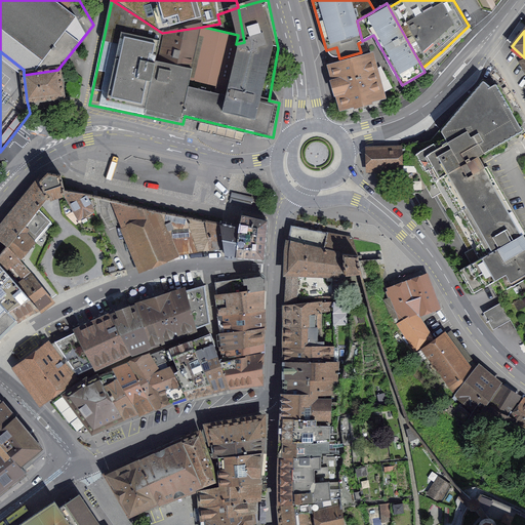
[(370,57),(332,68),(344,106),(380,95),(370,57)]
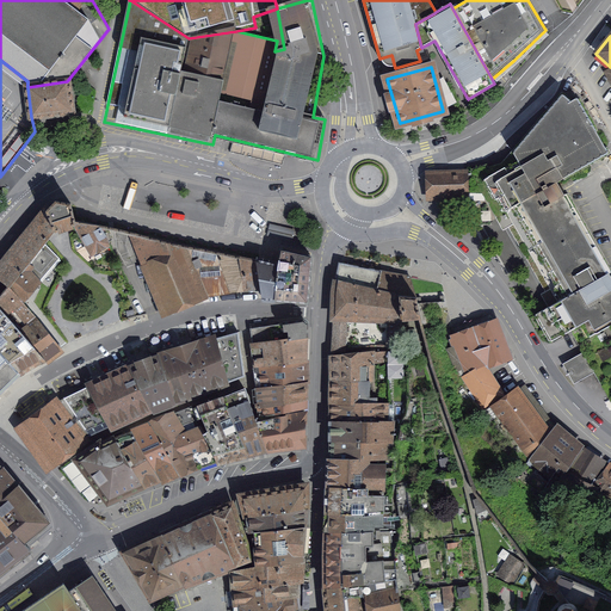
[(67,81),(28,87),(31,117),(72,111),(67,81)]
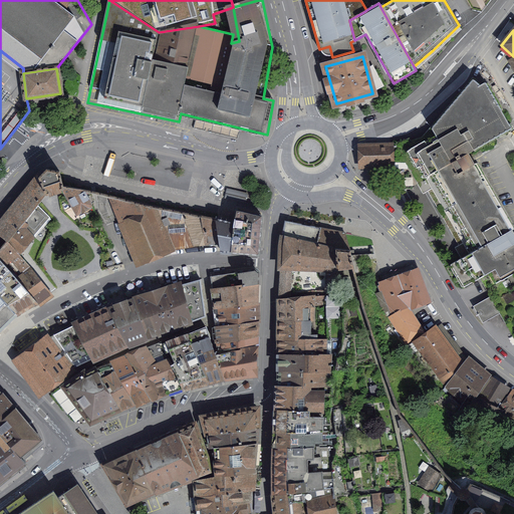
[(432,129),(452,163),(458,173),(454,175),(455,176),(439,185),(442,190),(445,195),(444,196),(463,229),(482,262),(513,243),(513,234),(511,230),(513,229),(490,187),(476,163),(474,164),(468,154),(512,127),(485,82),(480,85),(473,79),(432,129)]
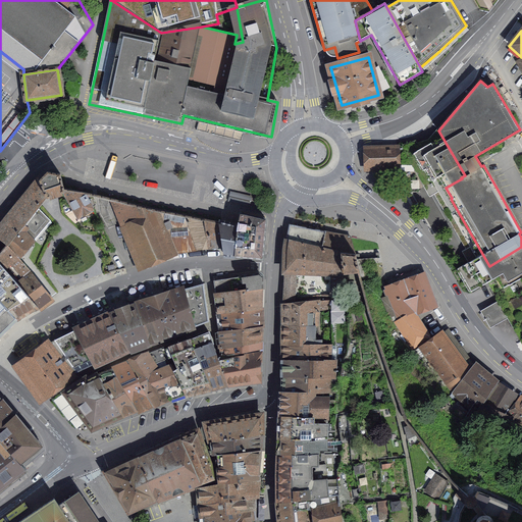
[(459,165),(438,131),(434,135),(430,141),(431,143),(420,148),(416,140),(403,144),(403,148),(398,148),(398,163),(419,163),(422,170),(420,171),(426,183),(459,165)]
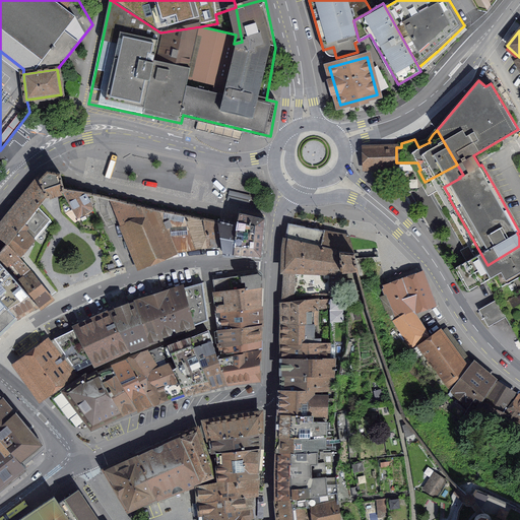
[(396,146),(367,147),(368,168),(395,168),(396,167),(396,163),(396,147),(396,146)]
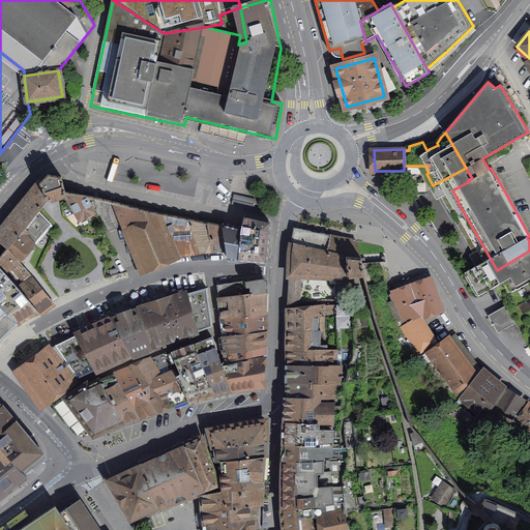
[(505,305),(516,323),(529,349),(529,343),(525,333),(518,322),(517,322),(514,319),(516,318),(509,307),(508,307),(506,304),(508,303),(503,295),(522,285),(529,299),(529,285),(529,284),(529,283),(528,278),(526,278),(521,270),(529,265),(529,251),(497,270),(477,236),(458,202),(459,201),(455,196),(452,190),(469,181),(468,180),(472,178),(466,168),(433,185),(431,187),(437,198),(442,196),(469,241),(480,263),(481,262),(482,263),(483,262),(491,273),(489,274),(492,278),(493,278),(497,285),(494,287),(505,305)]
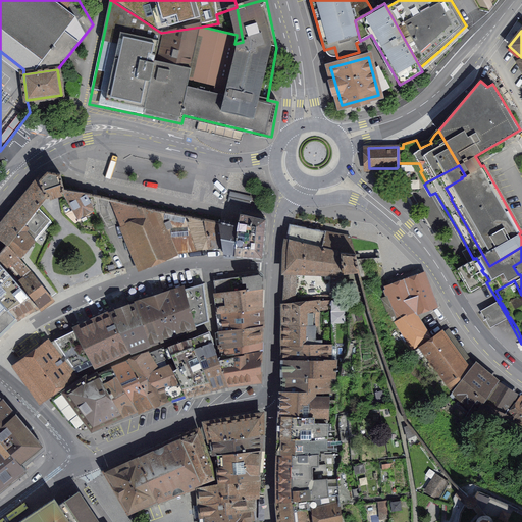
[(46,197),(47,199),(51,197),(59,194),(65,193),(65,192),(60,174),(47,171),(39,180),(46,197)]
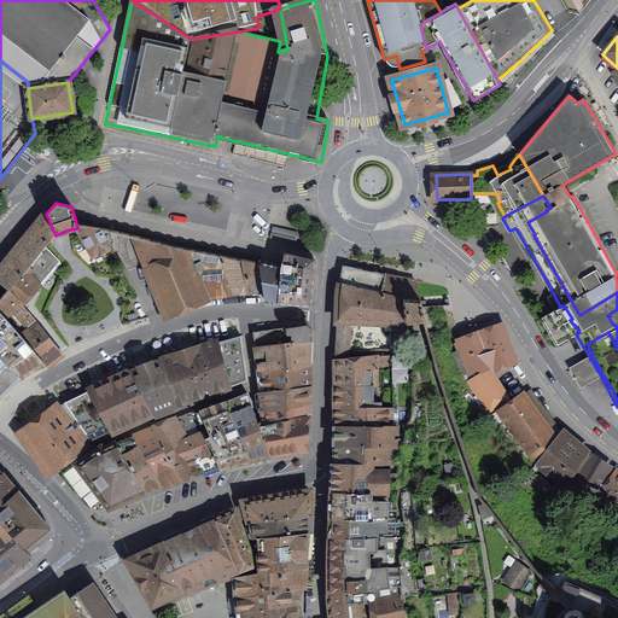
[(0,268),(0,298),(7,289),(10,290),(54,233),(46,214),(0,268)]
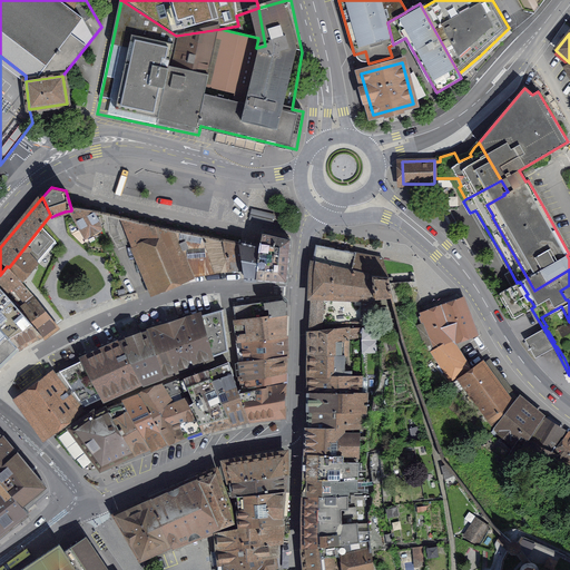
[(71,209),(71,210),(86,236),(101,227),(94,214),(71,209)]
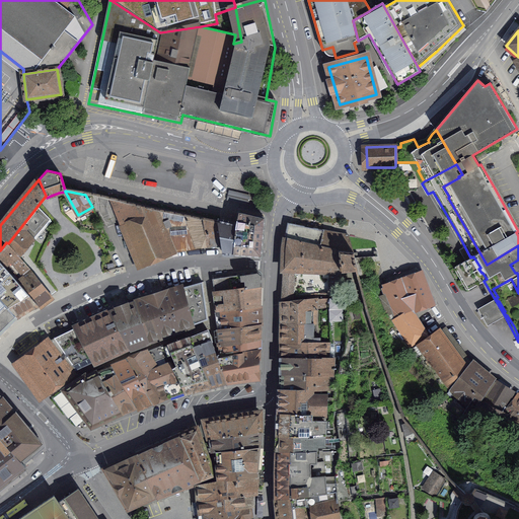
[(155,210),(112,201),(138,264),(139,264),(173,250),(155,210)]
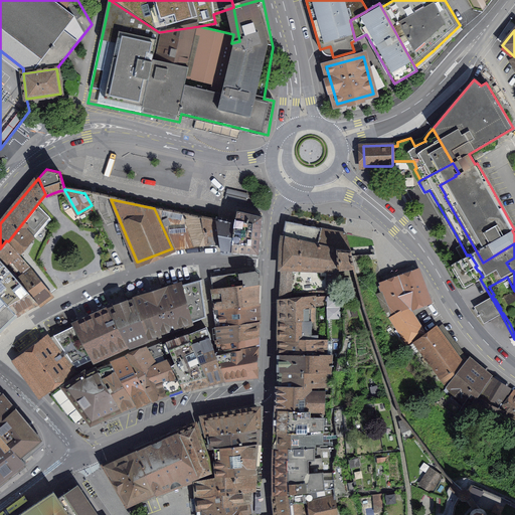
[(38,206),(9,243),(18,253),(29,240),(26,237),(30,233),(33,236),(50,217),(38,206)]
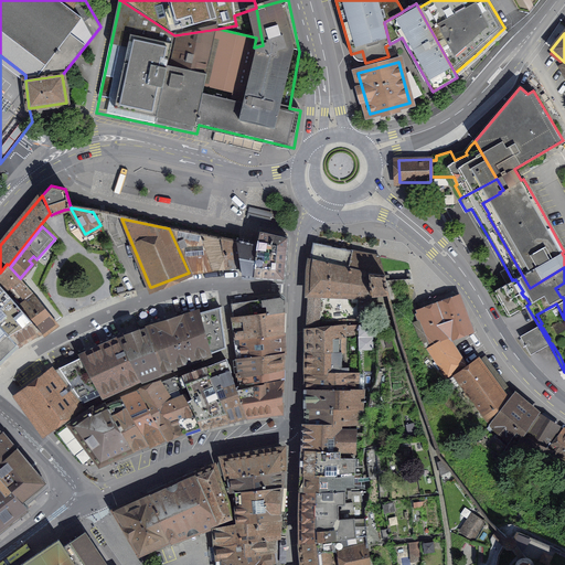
[(192,273),(225,267),(222,240),(172,230),(192,273)]
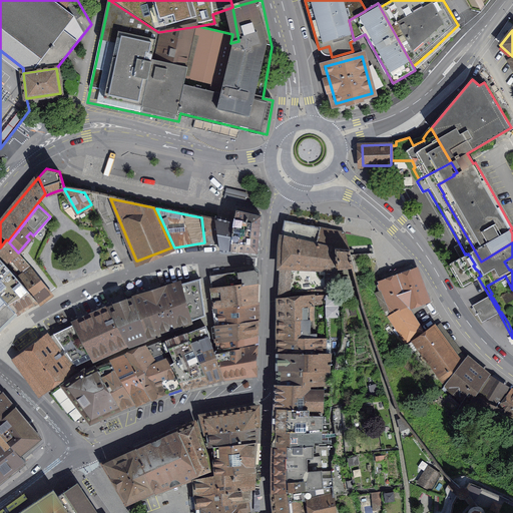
[(262,215),(236,209),(233,222),(231,243),(230,251),(259,253),(259,251),(259,245),(260,245),(260,243),(259,243),(262,215)]
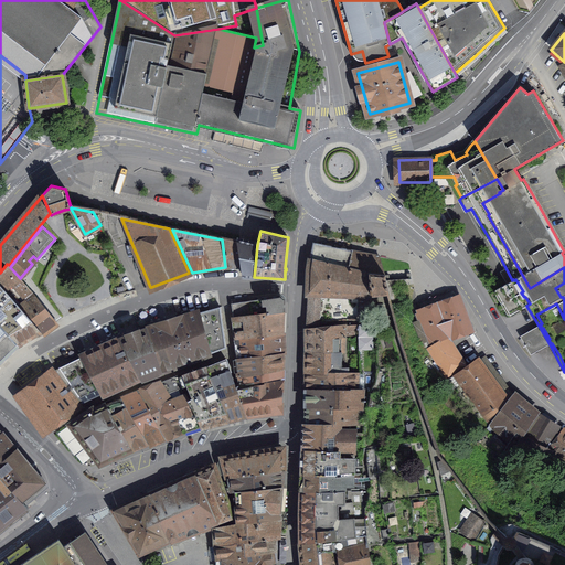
[(225,267),(242,266),(238,243),(222,240),(225,267)]
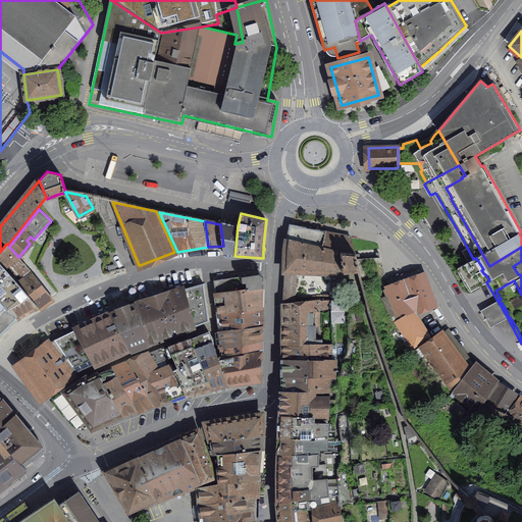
[(220,221),(220,224),(223,246),(224,255),(235,256),(236,248),(238,226),(220,221)]
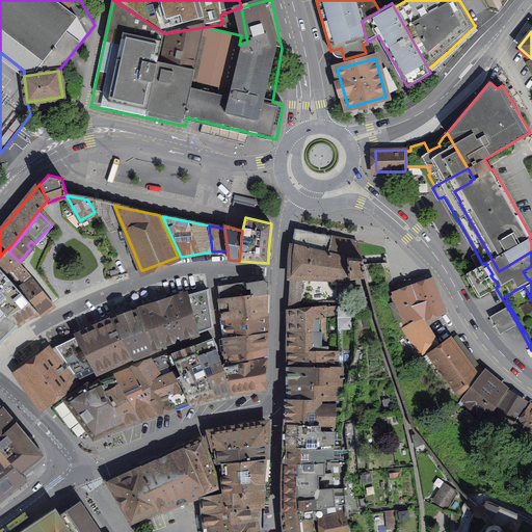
[(290,294),(289,307),(300,306),(301,275),(341,277),(340,297),(341,297),(341,299),(339,299),(338,299),(338,301),(345,301),(346,289),(347,289),(348,288),(348,287),(349,286),(349,285),(349,284),(349,282),(349,277),(348,277),(347,258),(329,253),(333,237),(296,230),(292,248),(291,263),(291,275),(290,294)]
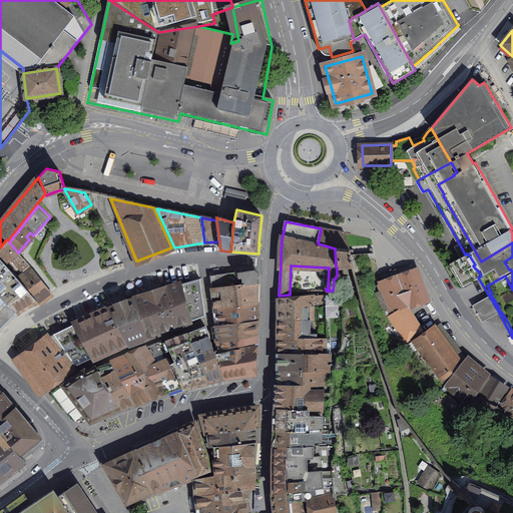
[(321,228),(318,243),(335,248),(350,249),(345,233),(345,232),(341,231),(321,228)]
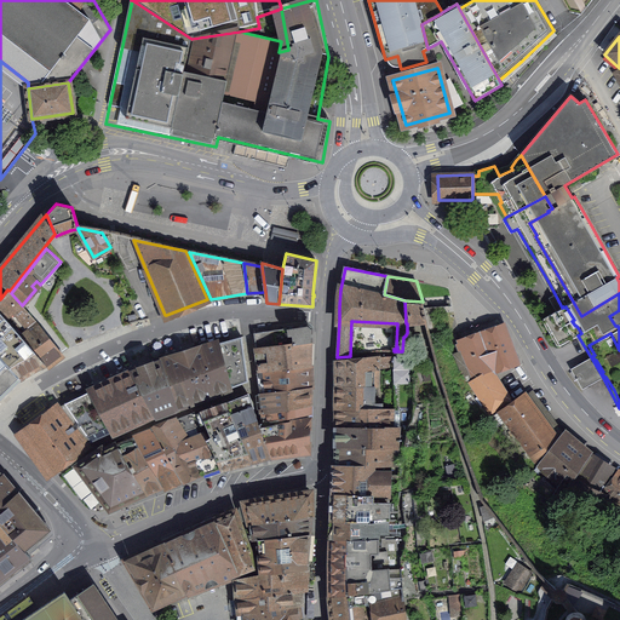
[(0,313),(12,326),(45,365),(46,366),(62,354),(22,305),(11,293),(10,291),(7,290),(0,299),(0,313)]
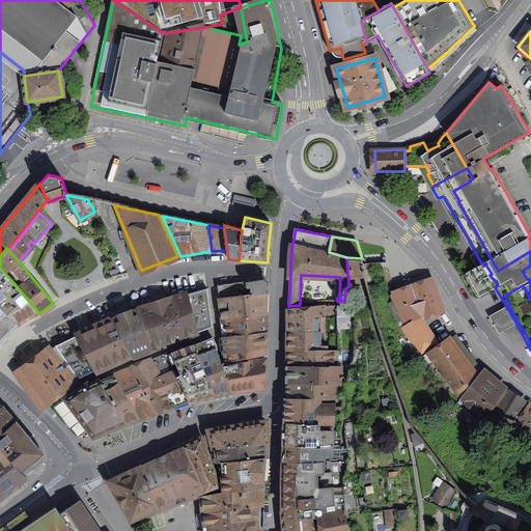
[(365,274),(362,258),(346,257),(347,277),(348,277),(352,276),(352,275),(362,274),(365,274)]
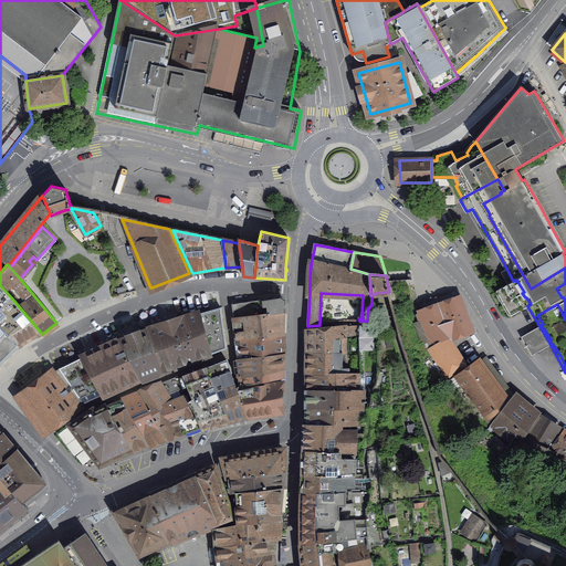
[(565,283),(556,289),(562,297),(564,297),(565,302),(565,303),(565,304),(565,283)]
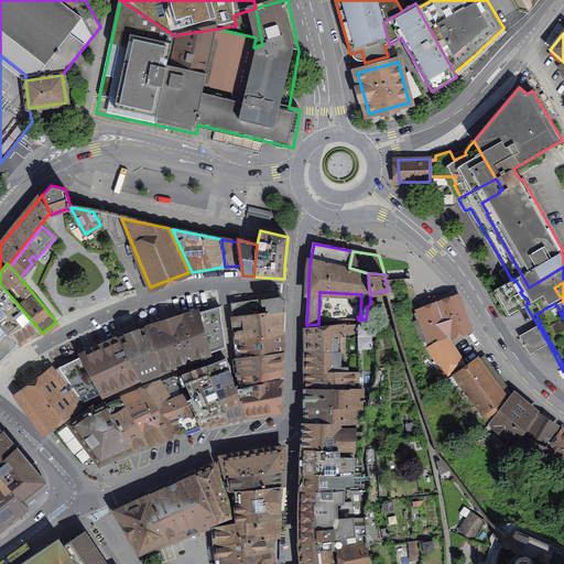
[(0,306),(11,296),(0,284),(0,306)]
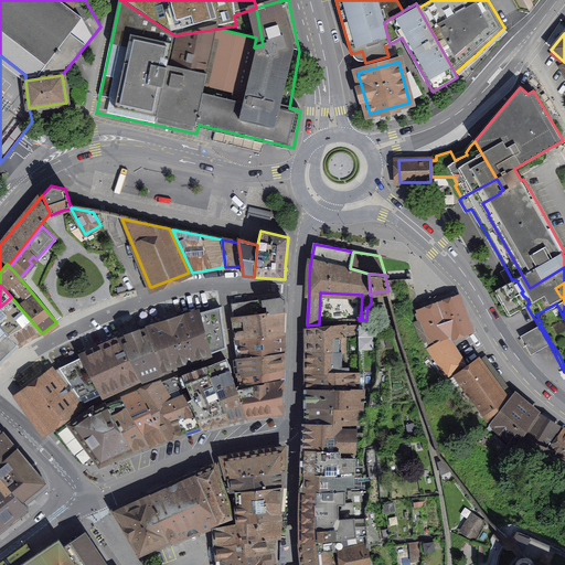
[(23,310),(11,297),(0,307),(0,322),(19,344),(41,332),(23,310)]
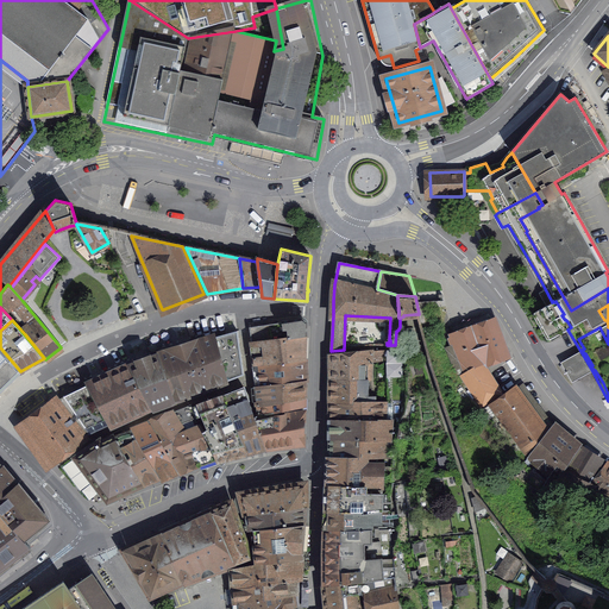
[(302,337),(306,337),(306,324),(301,320),(282,322),(249,327),(251,345),(302,337)]
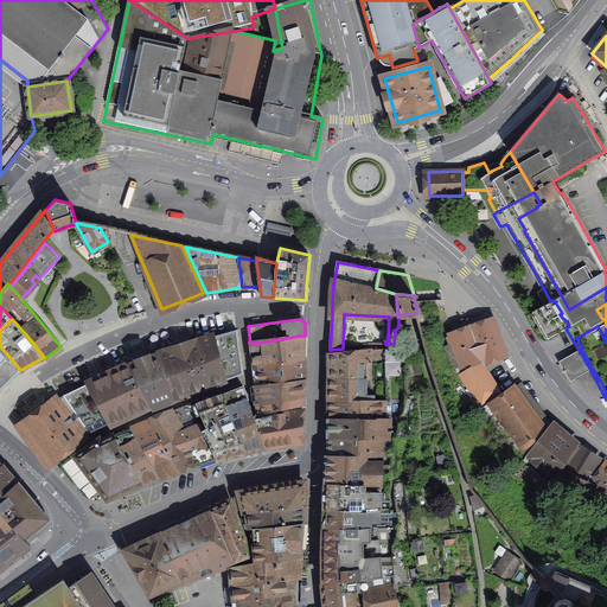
[(479,363),(504,353),(492,321),(447,338),(448,342),(454,339),(461,356),(462,356),(466,368),(479,363)]
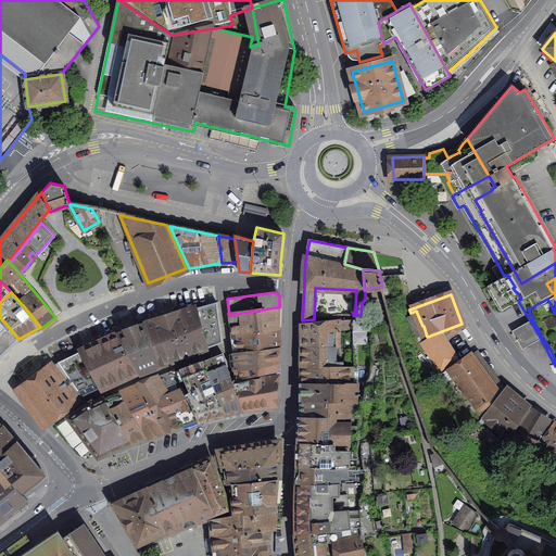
[(555,314),(547,299),(528,310),(533,318),(531,319),(533,323),(534,323),(541,333),(540,335),(542,338),(543,338),(555,359),(555,314)]
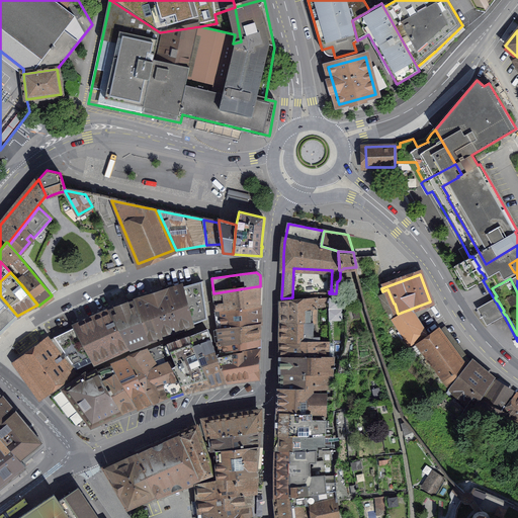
[(202,281),(181,287),(191,325),(207,319),(202,281)]
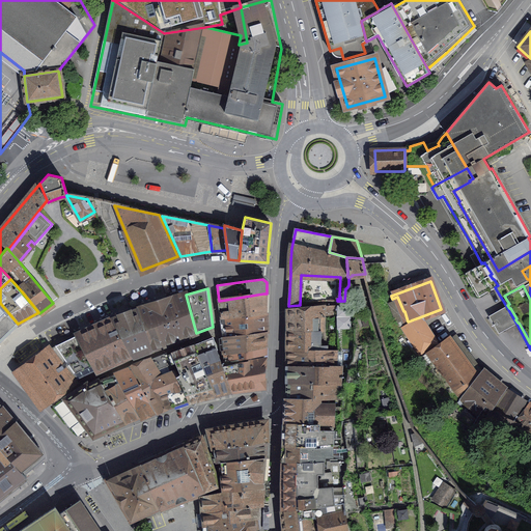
[(251,314),(264,314),(266,313),(267,294),(263,294),(219,301),(222,318),(242,316),(251,314)]
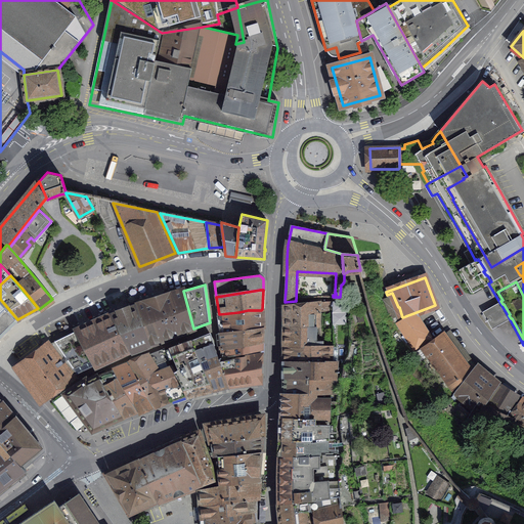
[(183,291),(136,305),(149,345),(193,329),(183,291)]
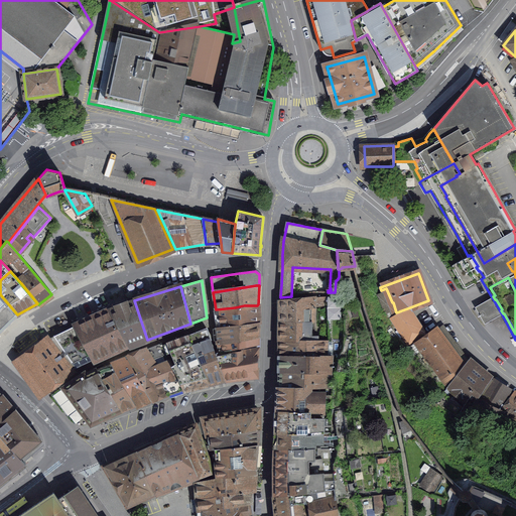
[(0,330),(16,315),(17,314),(0,294),(0,330)]
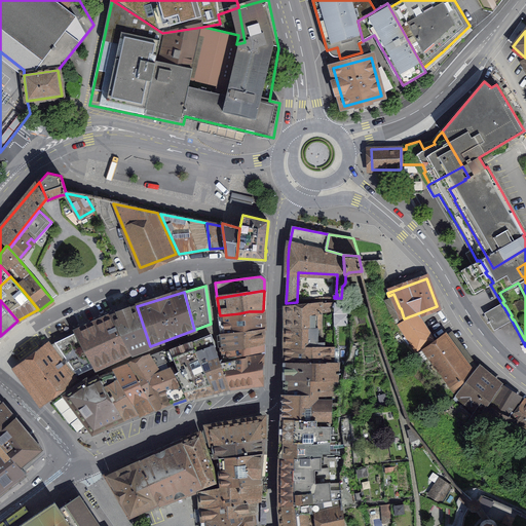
[(324,303),(324,310),(334,310),(335,301),(324,303)]
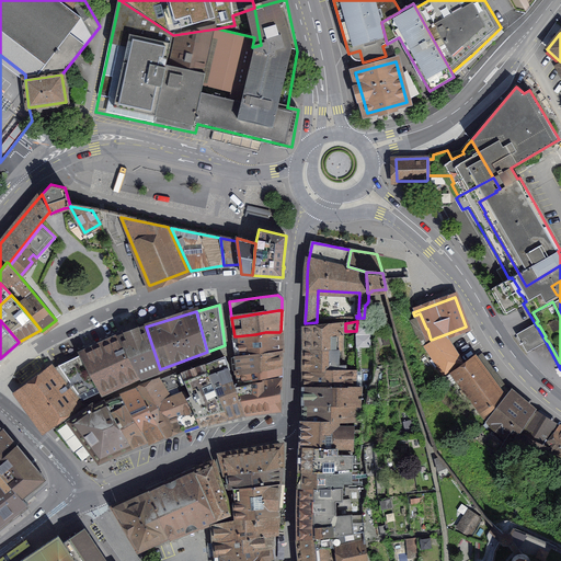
[(342,323),(305,325),(305,348),(339,350),(343,350),(343,331),(341,332),(342,323)]
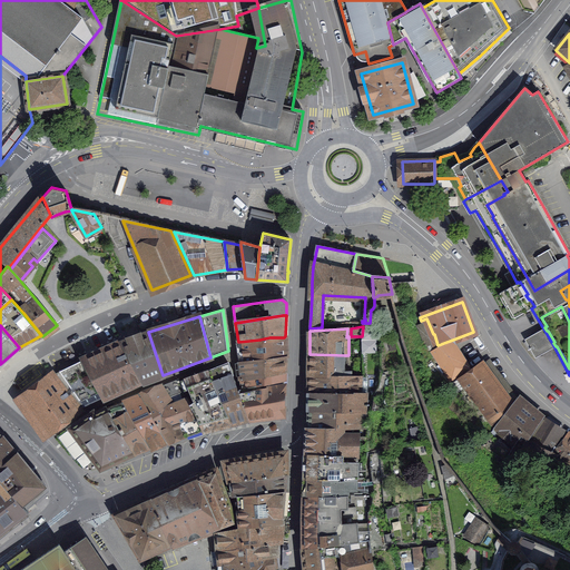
[(536,359),(554,347),(543,328),(524,340),(536,359)]
